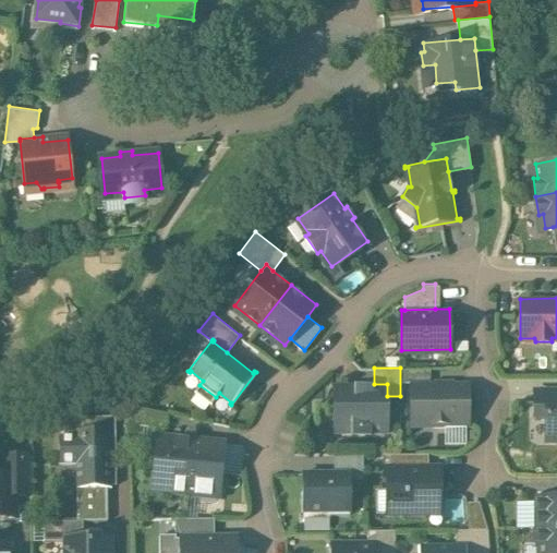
[(374,384),(335,385),(335,431),(351,431),(351,433),(353,433),(353,425),(368,425),(368,433),(371,433),(371,431),(387,431),(387,396),(387,384),(374,384)]
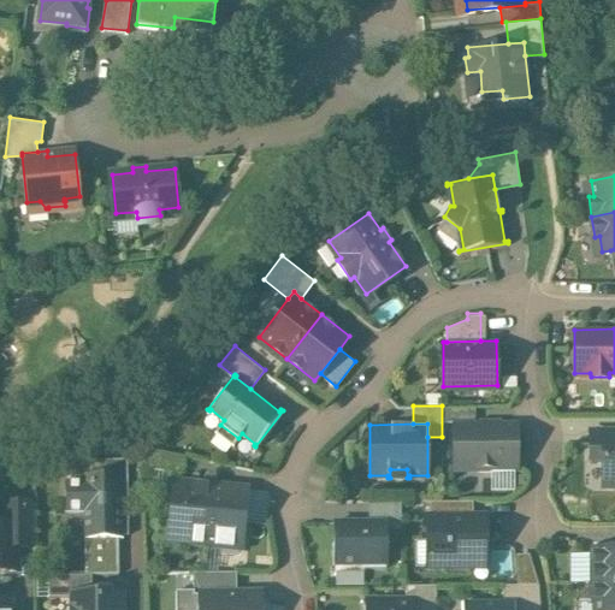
[(514,424),(457,425),(457,466),(479,466),(479,468),(494,468),(494,466),(514,466),(514,424)]
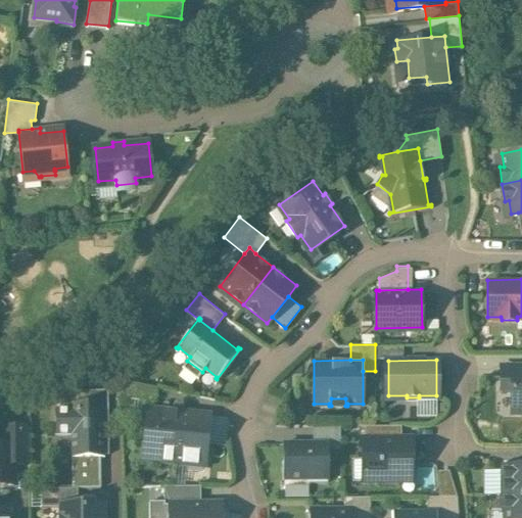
[(521,364),(502,365),(502,388),(512,388),(513,406),(521,406),(521,364)]
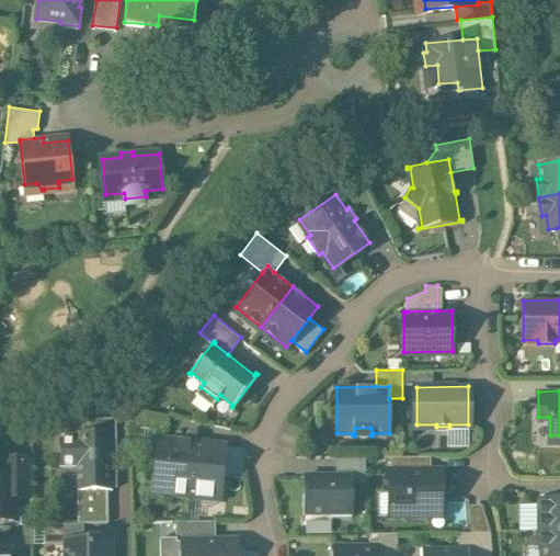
[(169,413),(130,405),(130,424),(166,428),(169,413)]
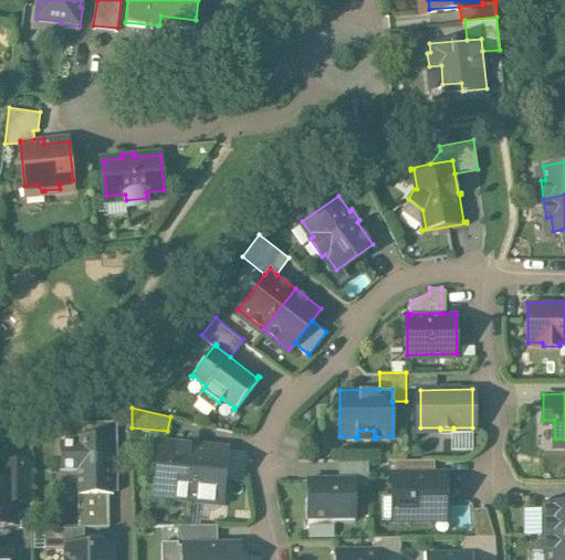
[(84,420),(84,433),(60,433),(61,467),(77,467),(79,492),(110,492),(108,466),(117,466),(117,420),(84,420)]
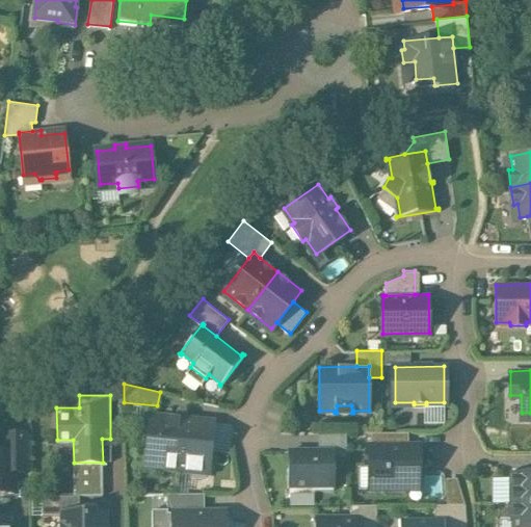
[(184,417),(151,414),(148,440),(158,441),(156,467),(180,469),(184,417)]
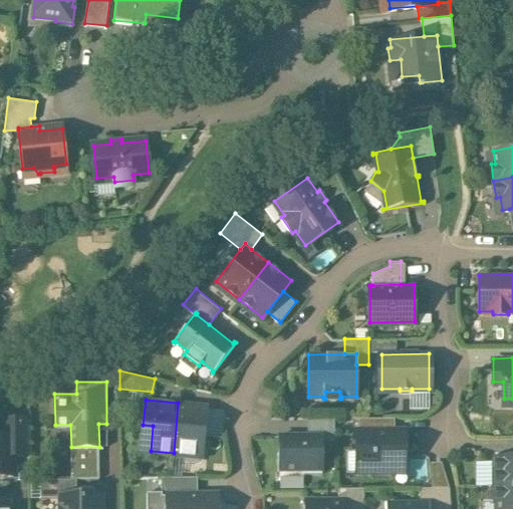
[(207,406),(178,403),(174,453),(202,456),(207,406)]
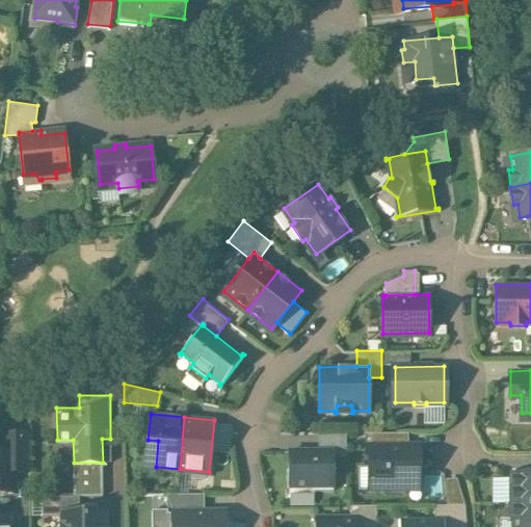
[(29,469),(29,431),(2,432),(2,450),(15,450),(15,470),(29,469)]
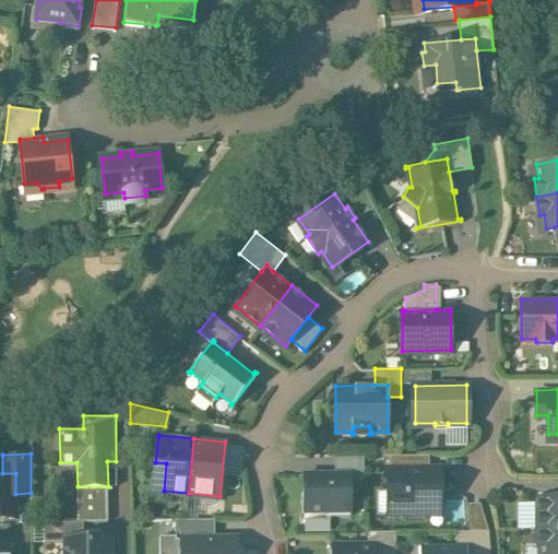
[(364,454),(335,454),(335,471),(351,471),(351,479),(364,479),(364,454)]
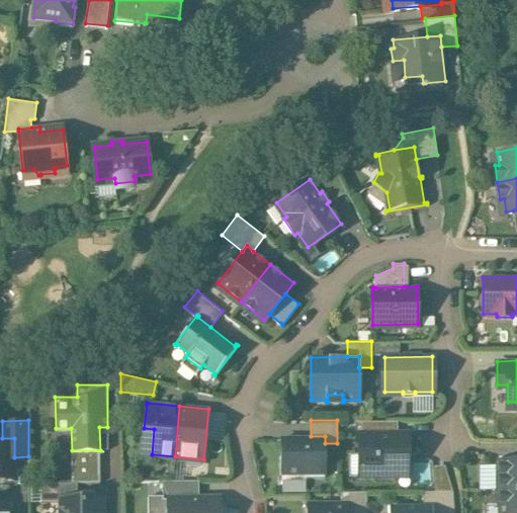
[(398,420),(361,420),(361,432),(398,431),(398,420)]
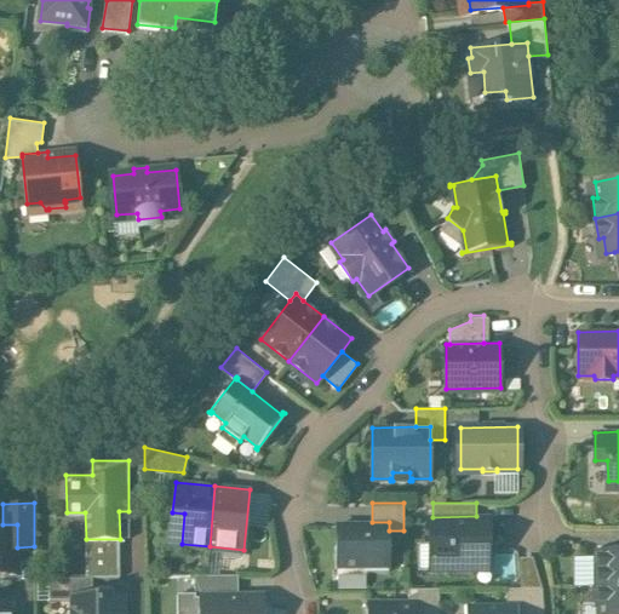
[(433,517),(430,517),(430,568),(488,567),(488,516),(476,516),(433,517)]
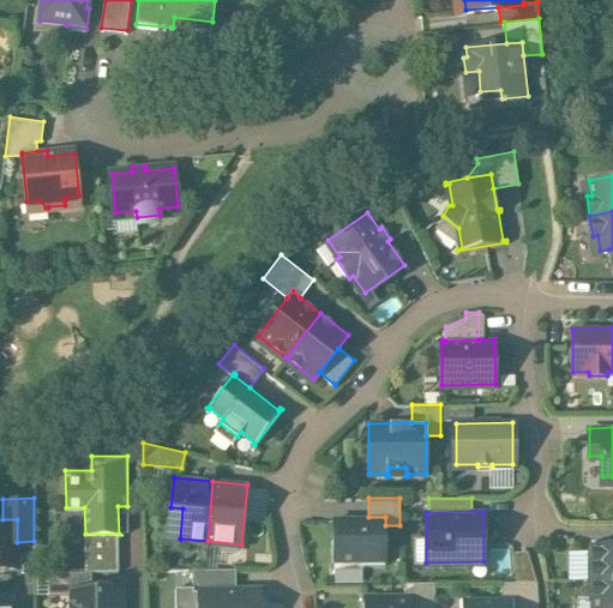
[(385,525),(385,517),(368,517),(335,518),(335,537),(332,537),(332,560),(362,560),(362,565),(385,565),(385,525)]
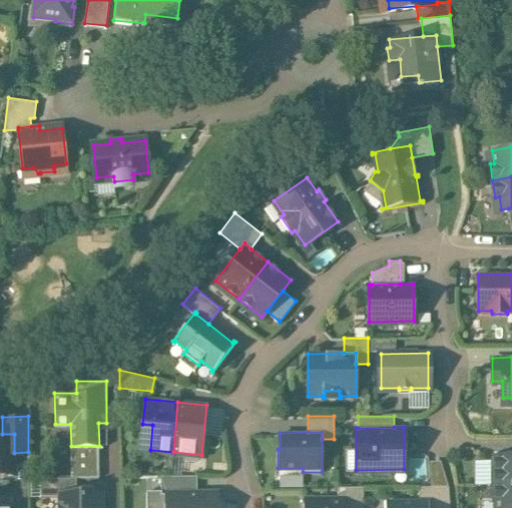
[(2,434),(0,434),(0,472),(6,472),(6,469),(11,464),(14,464),(14,453),(14,434),(2,434)]
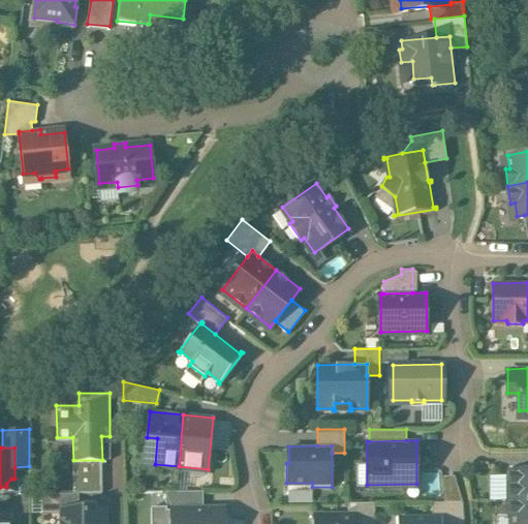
[(102,491),(102,460),(73,460),(73,491),(79,491),(80,491),(102,491)]
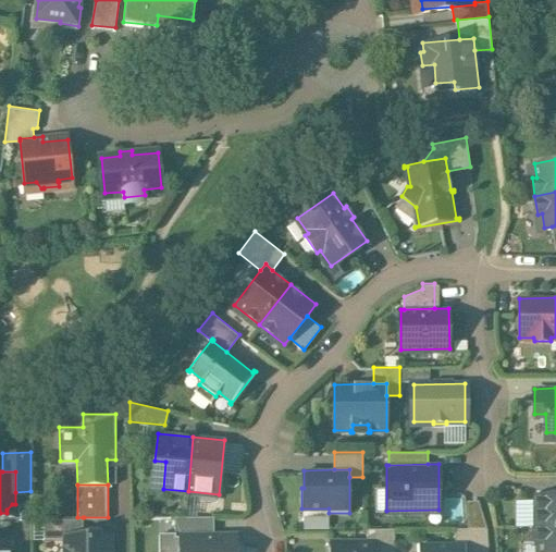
[(555,492),(538,493),(538,508),(533,508),(533,525),(555,524),(555,492)]
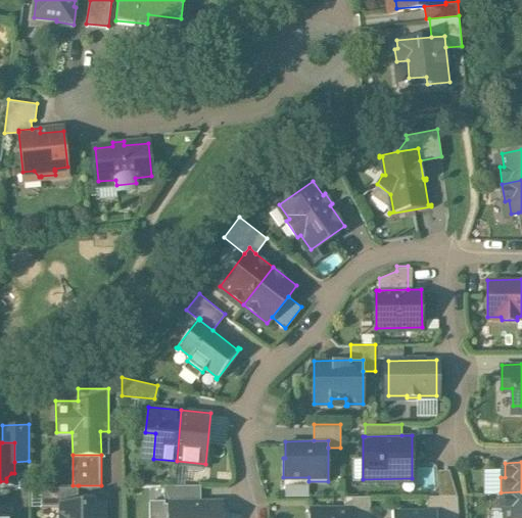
[(201,483),(164,484),(164,503),(171,503),(171,502),(201,501),(201,483)]
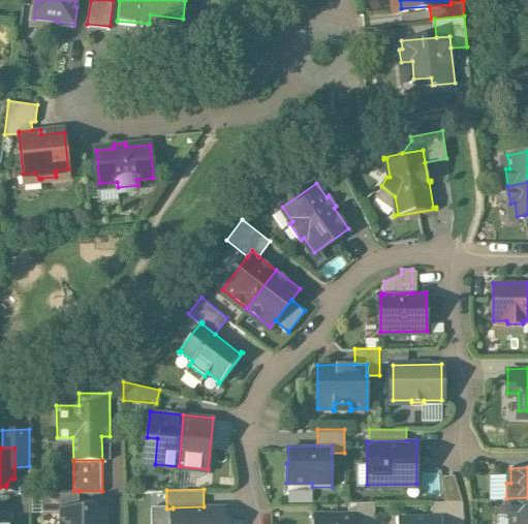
[(73,491),(42,492),(42,511),(63,510),(63,509),(80,509),(80,491),(79,491),(73,491)]
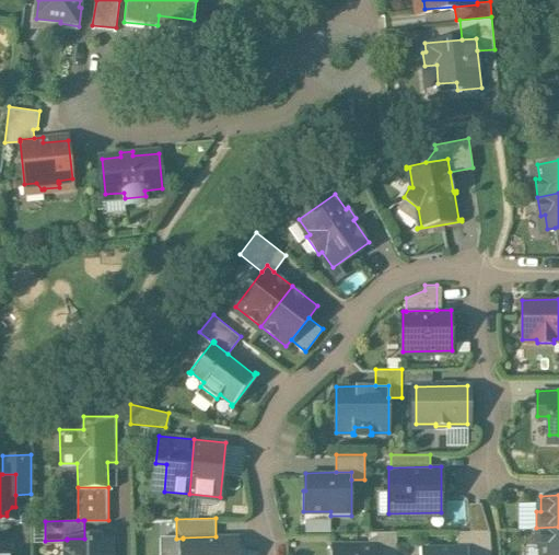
[(558,527),(536,528),(536,544),(540,544),(539,554),(558,554),(558,527)]
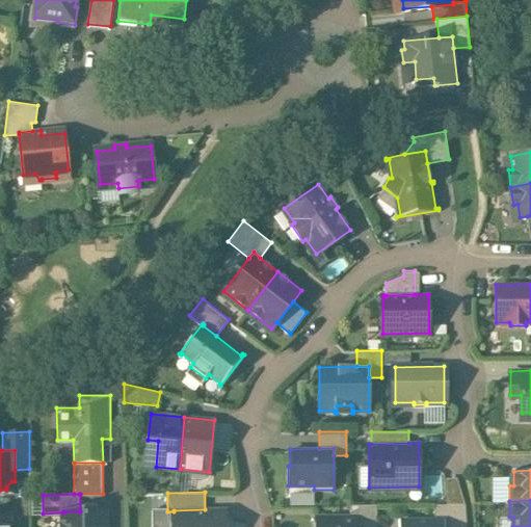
[(467,526),(466,503),(434,503),(434,518),(445,518),(444,526),(467,526)]
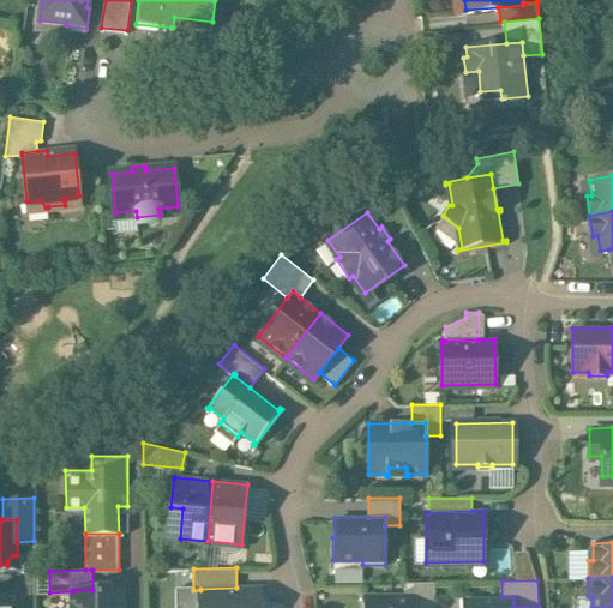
[(434,607),(434,582),(406,582),(406,596),(412,596),(412,607),(434,607)]
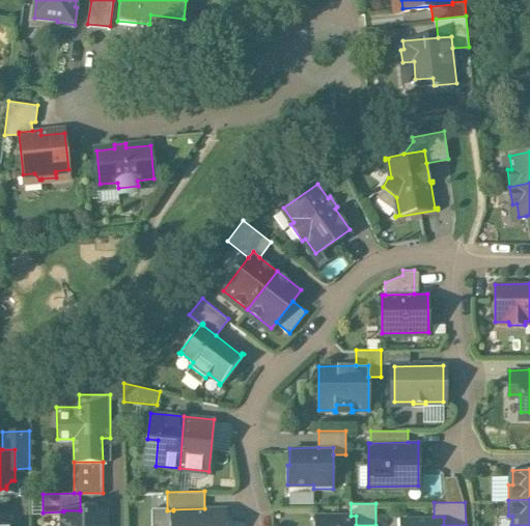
[(224,525),(225,508),(204,508),(173,509),(173,510),(173,525),(224,525)]
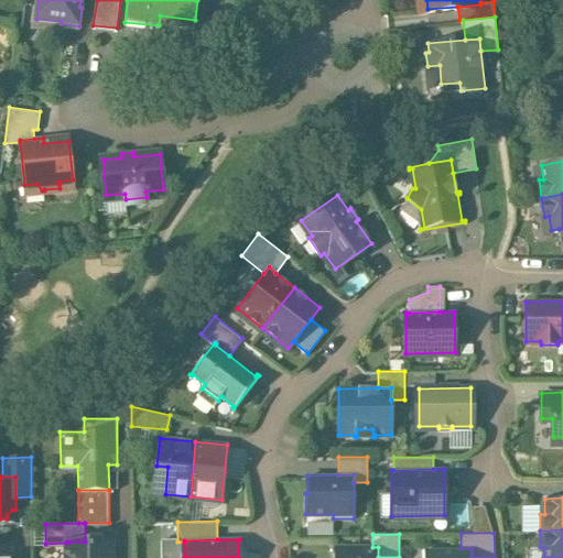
[(110,557),(111,540),(95,542),(85,542),(67,542),(67,543),(67,556),(64,557),(110,557)]
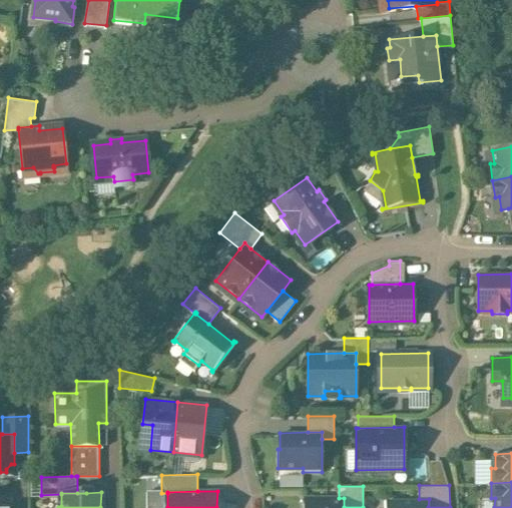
[(0,507),(8,507),(8,497),(0,496),(0,507)]
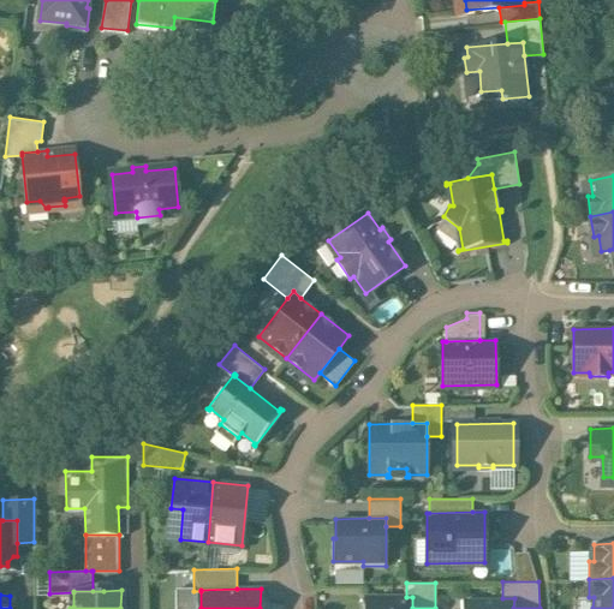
[(406,597),(365,597),(365,608),(412,608),(412,597),(406,597)]
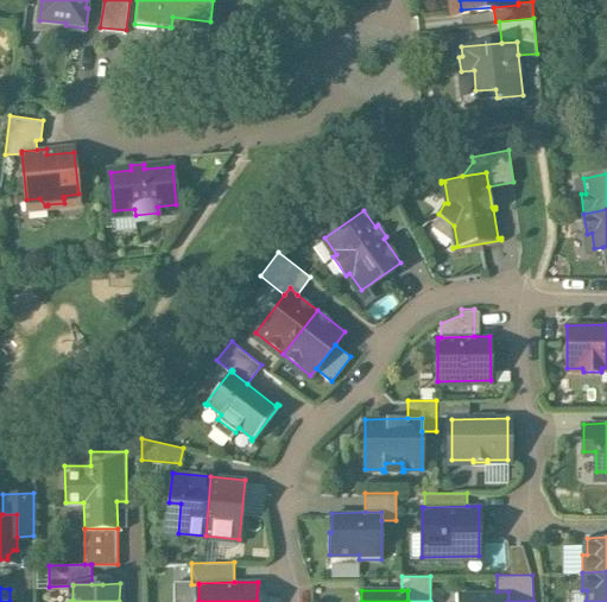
[(497,591),(463,591),(462,601),(507,601),(509,591),(497,591)]
